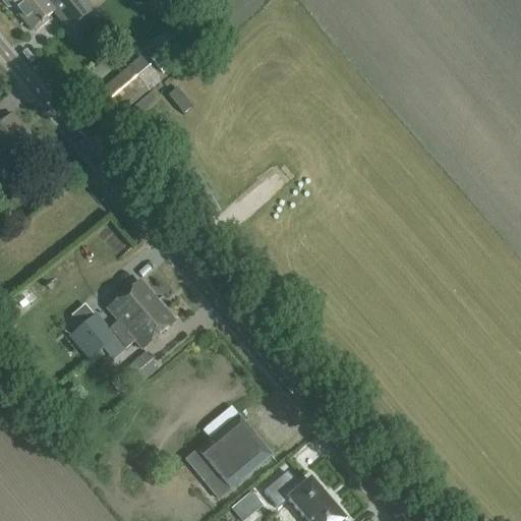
[(0,0),(0,1),(6,8),(8,8),(10,7),(12,9),(23,0),(0,0)]
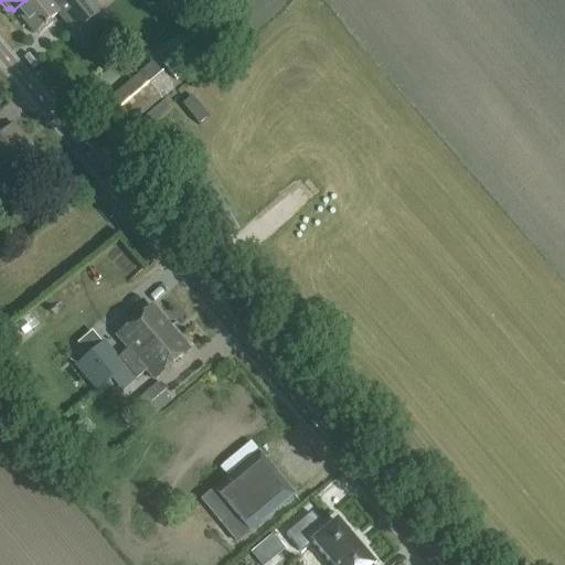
[(25,0),(13,10),(32,34),(38,35),(51,24),(49,21),(56,14),(73,35),(99,13),(88,0),(25,0)]
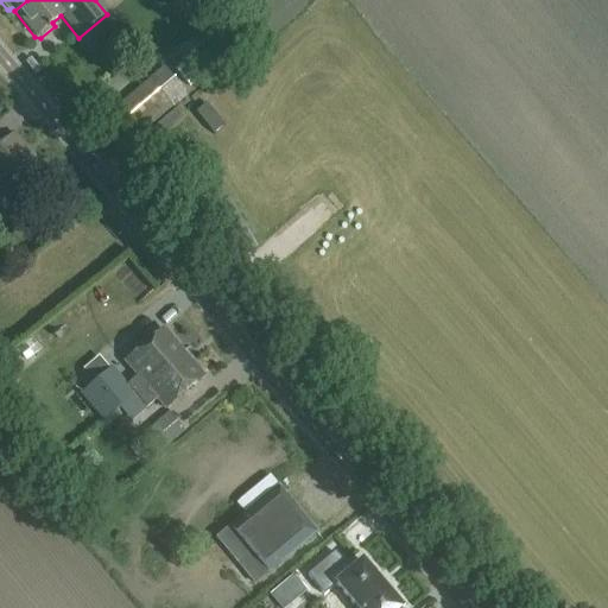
[(164,69),(120,107),(143,132),(187,95),(164,69)]
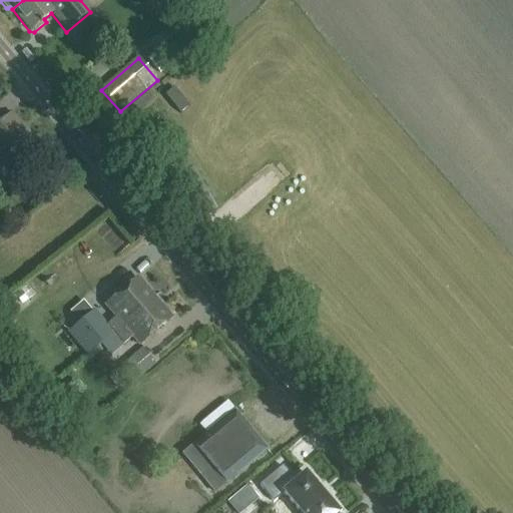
[(36,153),(30,146),(35,142),(11,113),(0,122),(0,161),(5,167),(15,159),(21,166),(36,153)]
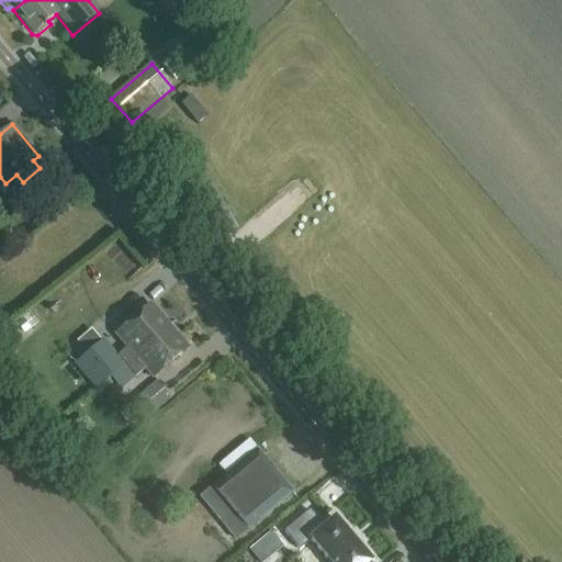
[(153,379),(188,348),(152,305),(116,336),(126,348),(117,356),(103,340),(88,355),(109,379),(124,366),(135,379),(145,370),(153,379)]
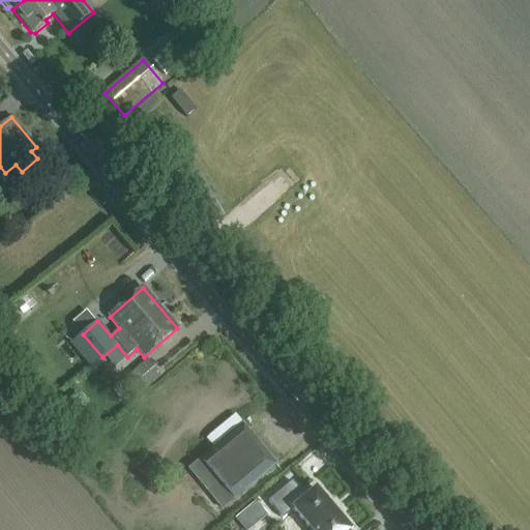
[(124,379),(139,395),(160,376),(147,360),(124,379)]
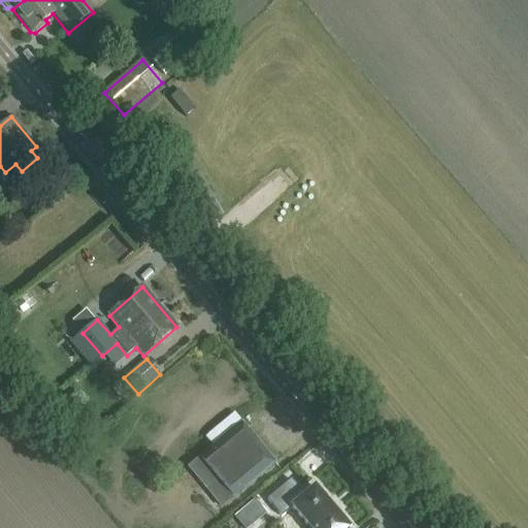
[(211,438),(240,417),(235,410),(206,432),(211,438)]
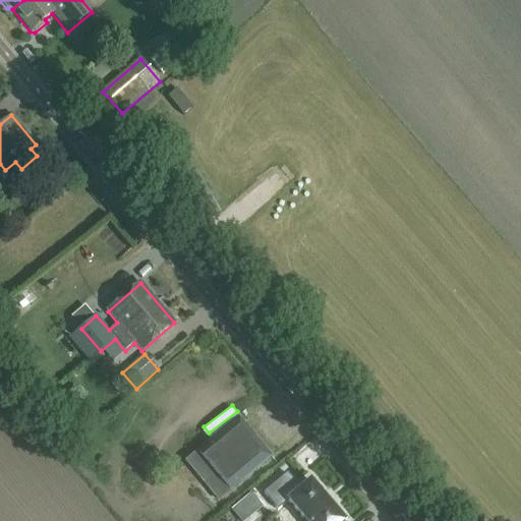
[(237,419),(184,462),(219,501),(270,456),(237,419)]
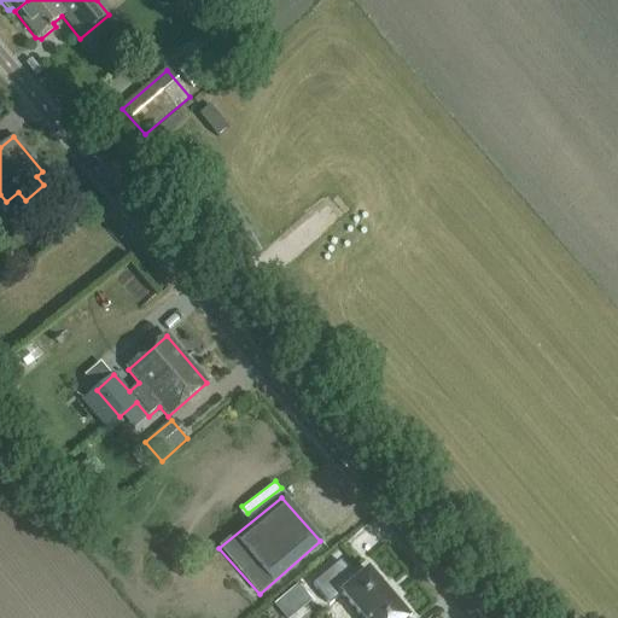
[(340,563),(313,587),(330,606),(342,595),(361,617),(407,617),(368,571),(356,581),(340,563)]
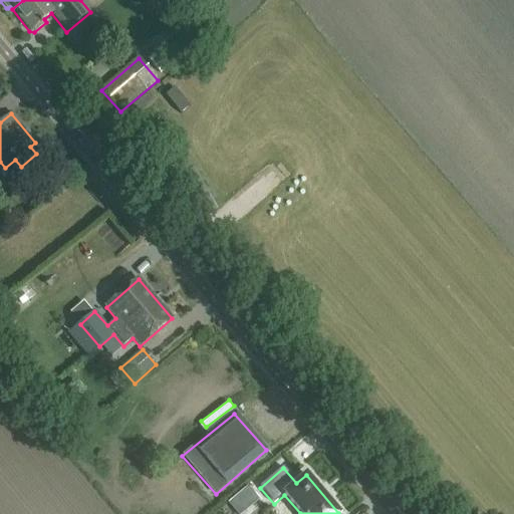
[(248,487),(228,503),(236,513),(242,513),(259,500),(248,487)]
